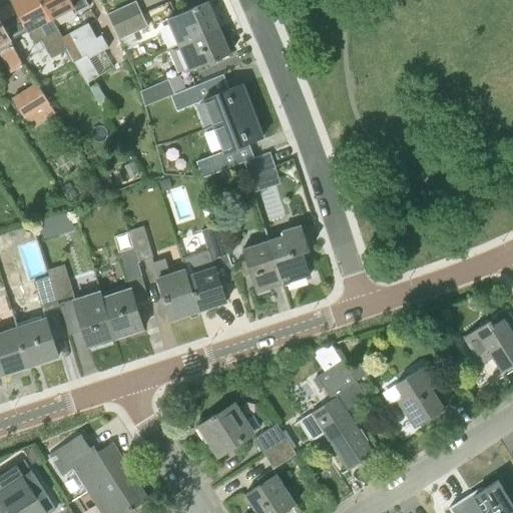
[(72,58),(62,37),(53,19),(42,0),(12,0),(13,1),(0,8),(0,19),(11,40),(29,31),(36,43),(45,38),(58,66),(72,58)]
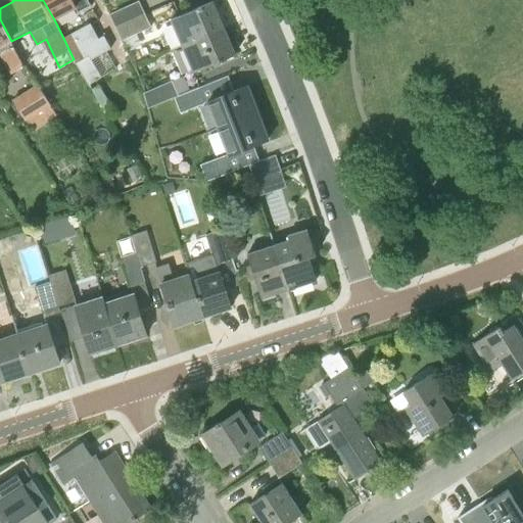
[(78,12),(91,5),(88,0),(43,0),(54,19),(76,8),(78,12)]
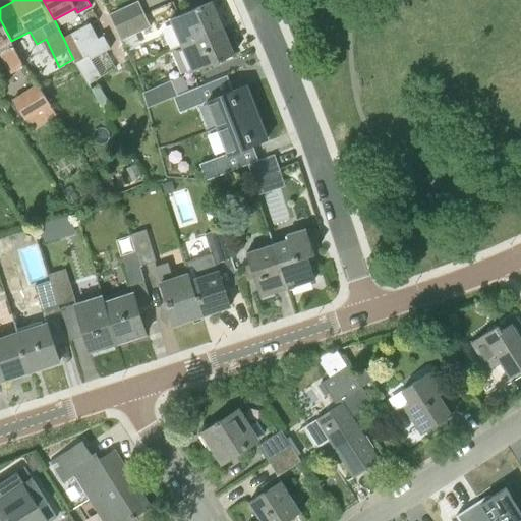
[(115,26),(145,13),(138,0),(109,14),(115,26)]
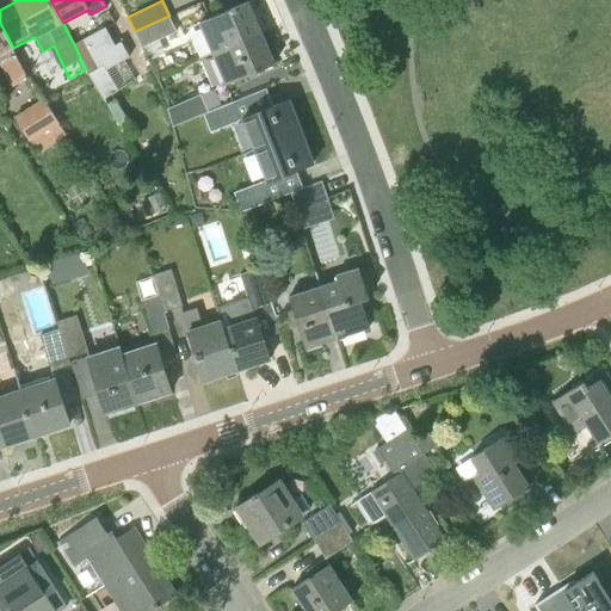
[(213,54),(261,32),(248,1),(199,23),(213,54)]
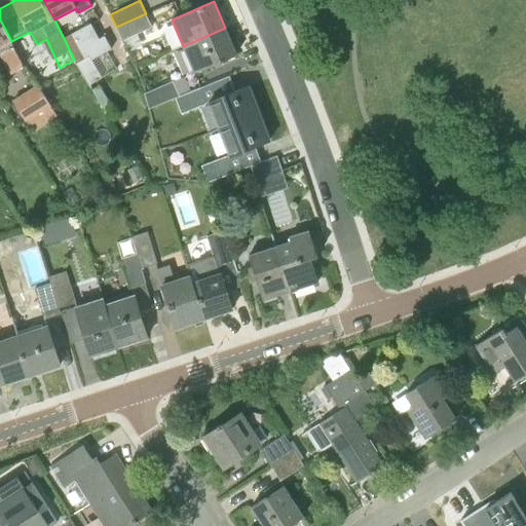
[(122,41),(152,27),(146,13),(116,27),(122,41)]
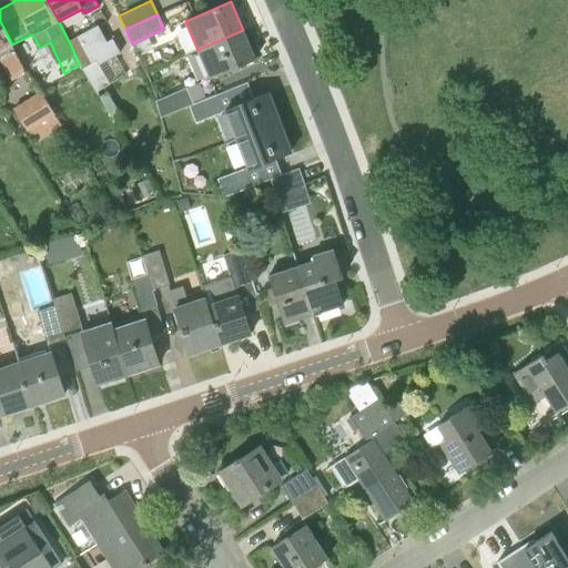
[(12,44),(0,21),(0,53),(12,79),(27,71),(12,44)]
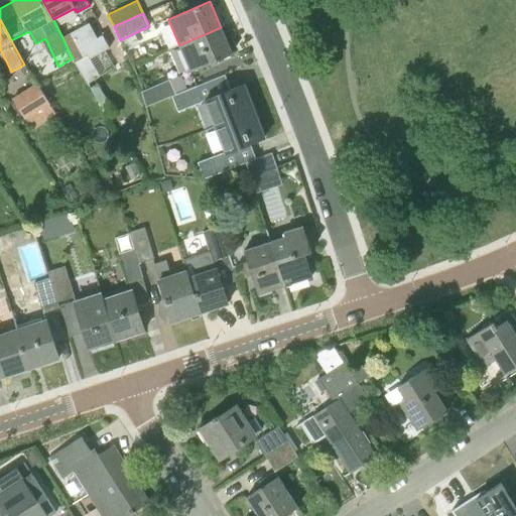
[(62,37),(73,58),(88,84),(116,67),(106,50),(111,48),(103,35),(98,37),(90,23),(62,37)]
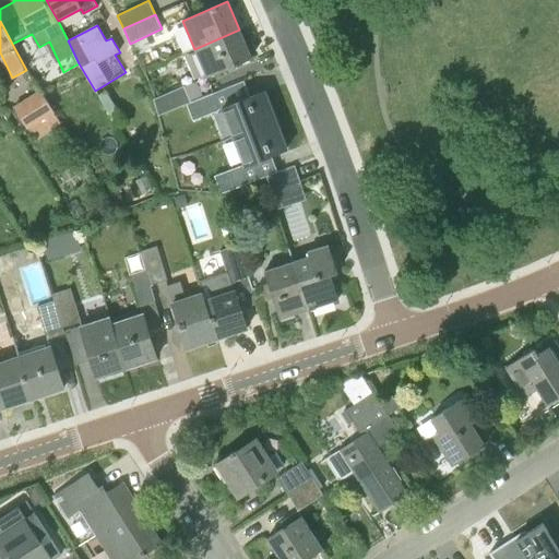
[(194,49),(206,78),(252,58),(239,30),(194,49)]
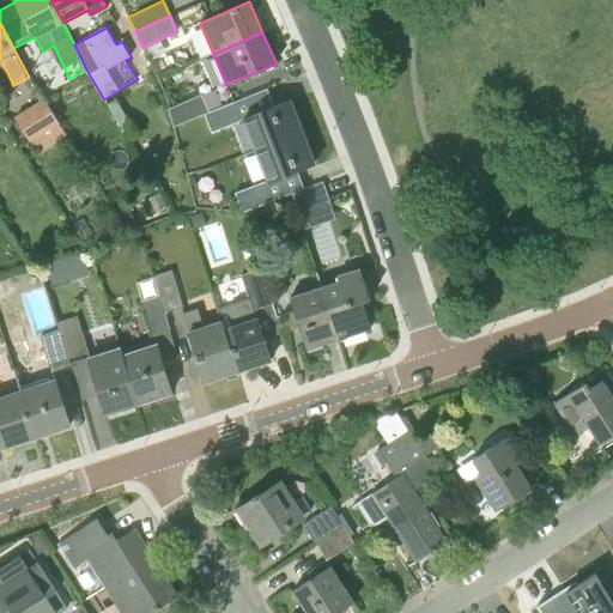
[(205,114),(211,111),(202,93),(171,107),(168,109),(171,120),(174,126),(205,114)]
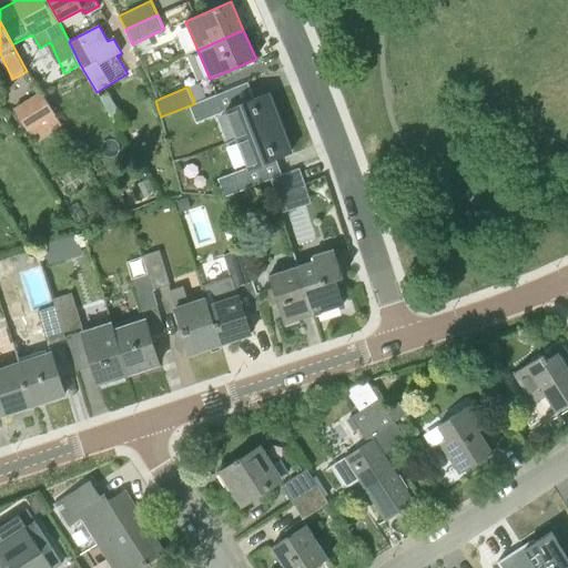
[(37,142),(63,127),(53,110),(57,108),(50,97),(46,98),(41,91),(14,108),(28,131),(29,130),(37,142)]
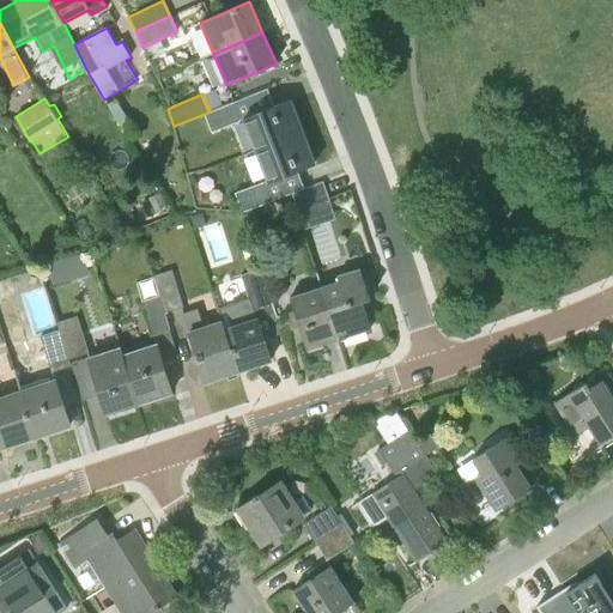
[(256,150),(303,132),(291,99),(243,119),(256,150)]
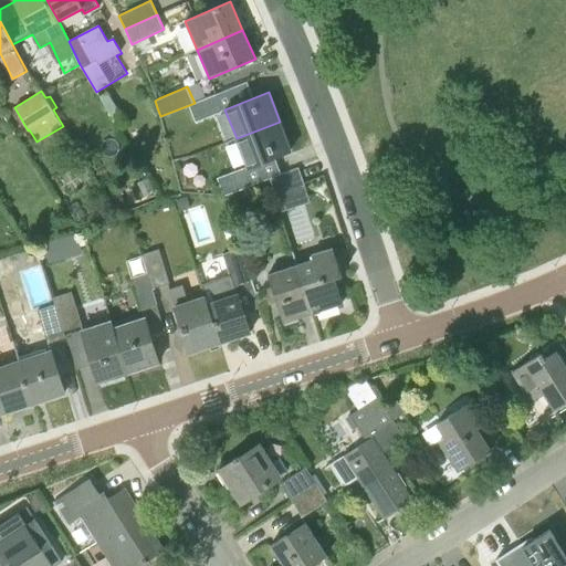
[(196,123),(221,112),(215,94),(195,103),(189,105),(196,123)]
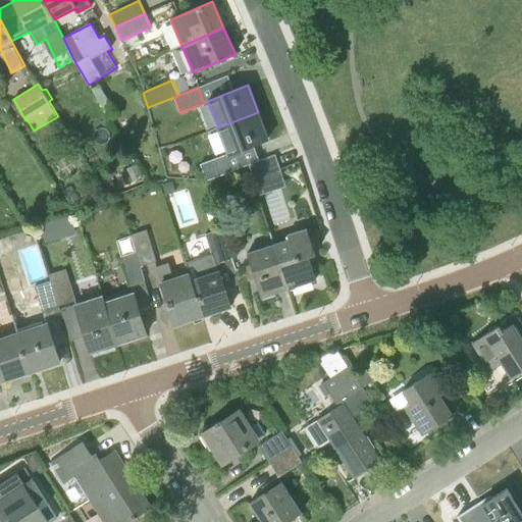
[(218,127),(228,154),(268,139),(258,112),(218,127)]
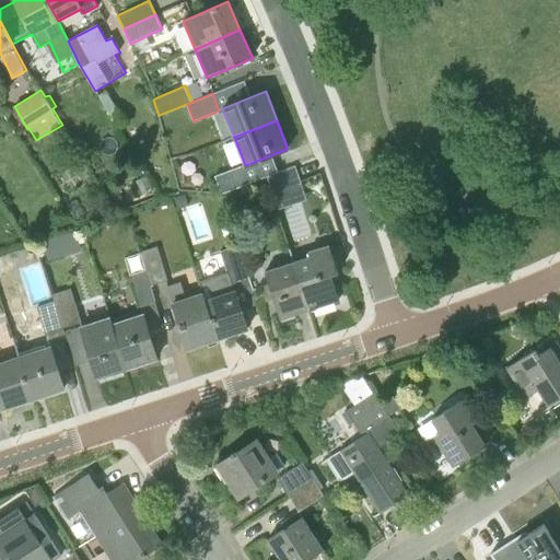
[(267,176),(269,182),(272,191),(273,194),(302,183),(295,165),(267,176)]
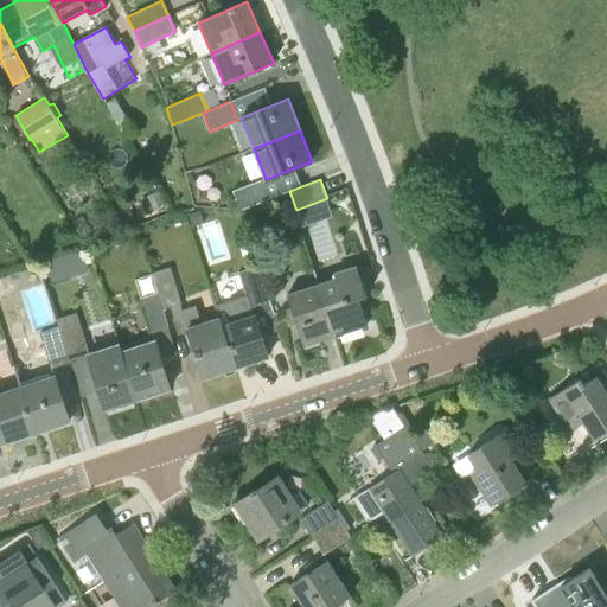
[(240,210),(268,199),(261,180),(232,191),(234,193),(238,204),(240,210)]
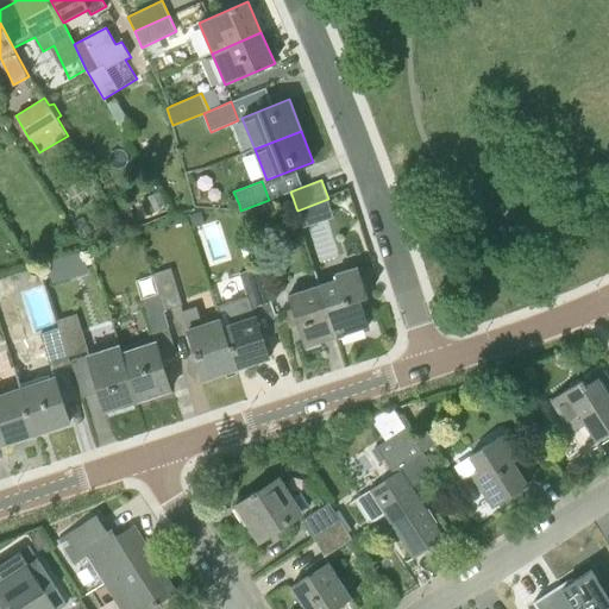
[(88,253),(52,256),(54,275),(88,274),(88,253)]
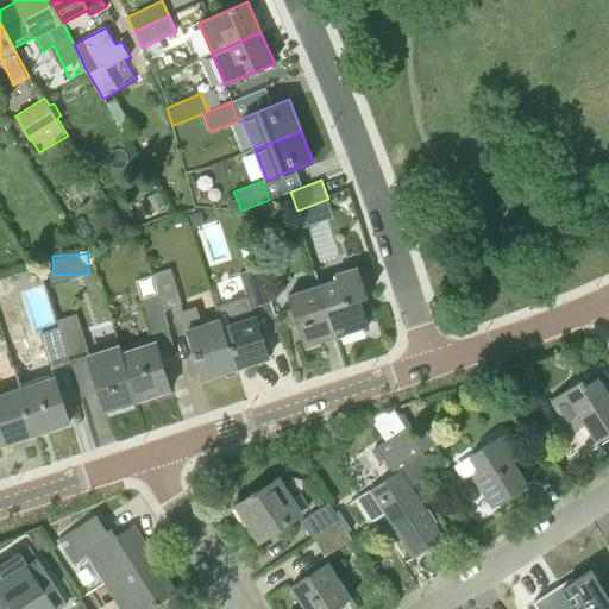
[(161,293),(164,311),(170,308),(183,305),(171,267),(170,268),(154,272),(161,293)]
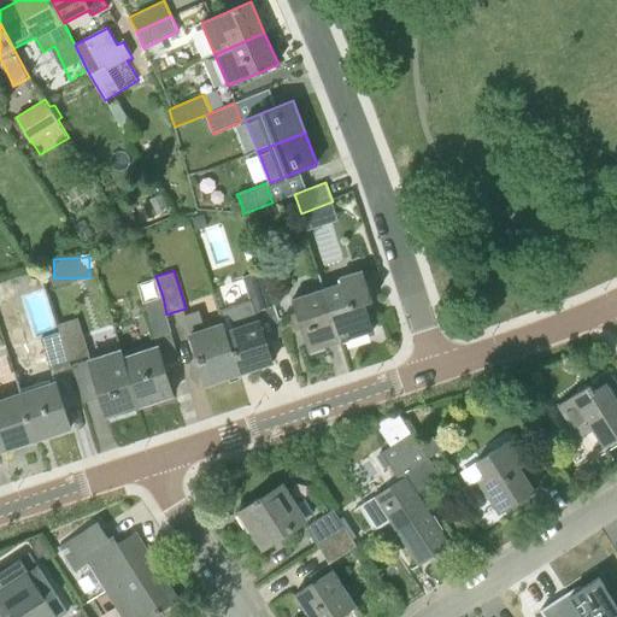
[(225,329),(241,374),(274,363),(259,321),(277,315),(263,270),(244,276),(257,318),(225,329)]
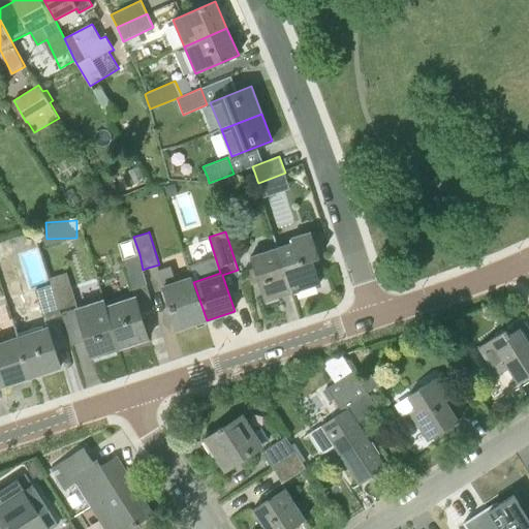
[(278,247),(292,292),(320,283),(313,259),(319,257),(311,231),(291,238),(292,242),(278,247)]
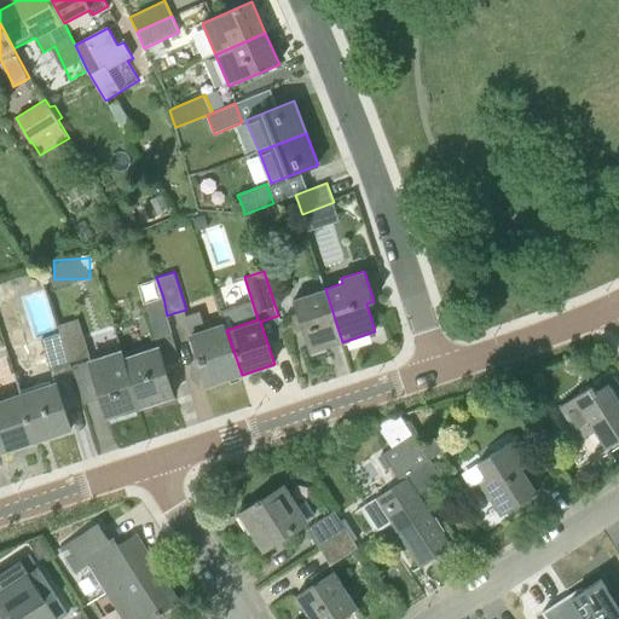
[(310,352),(342,342),(325,289),(293,300),(298,314),(289,317),(294,334),(304,330),(310,352)]
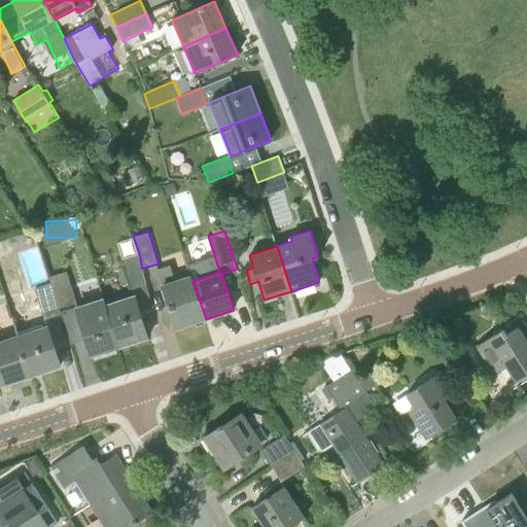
[(146,282),(142,269),(139,253),(123,259),(132,287),(146,282)]
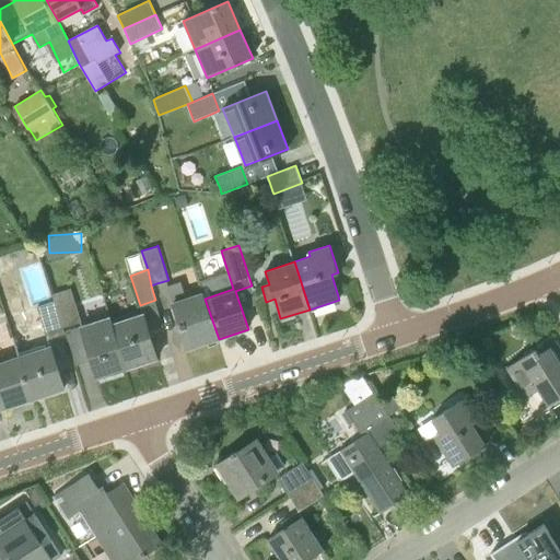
[(190,349),(219,339),(205,299),(203,292),(186,298),(181,282),(170,287),(190,349)]
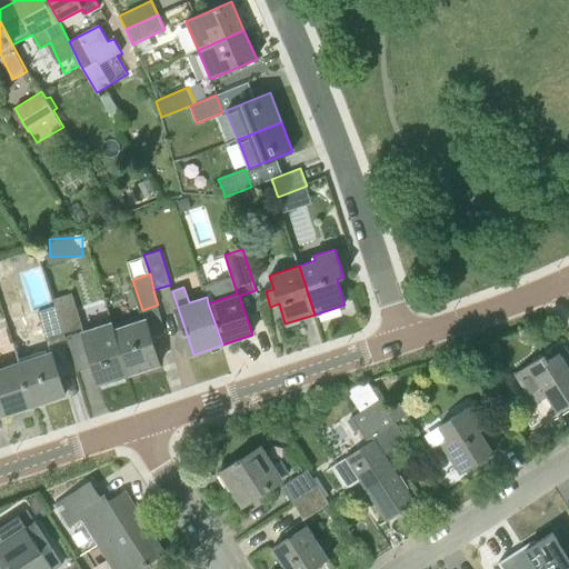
[(82,327),(85,327),(81,318),(73,292),(53,299),(56,306),(65,333),(82,327)]
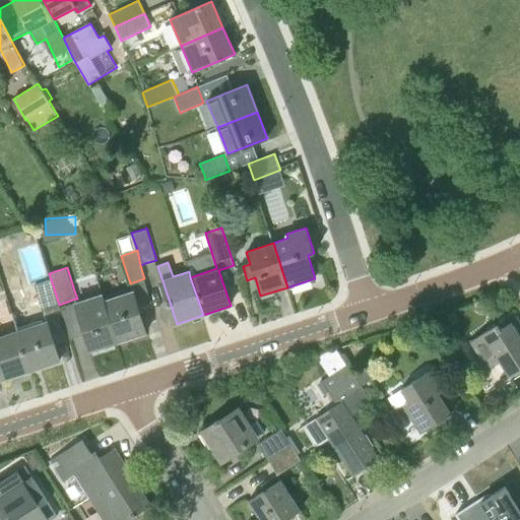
[(59,305),(51,279),(35,284),(45,315),(60,310),(59,305)]
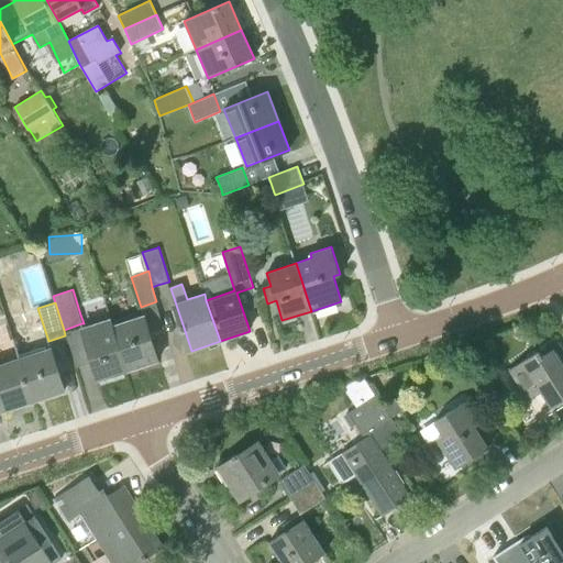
[(158,361),(157,359),(143,315),(113,324),(128,371),(158,361)]
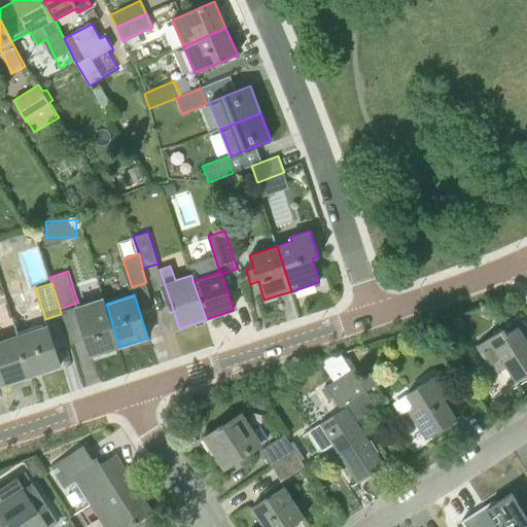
[(104,299),(94,302),(78,307),(76,308),(93,356),(119,347),(106,304),(104,299)]
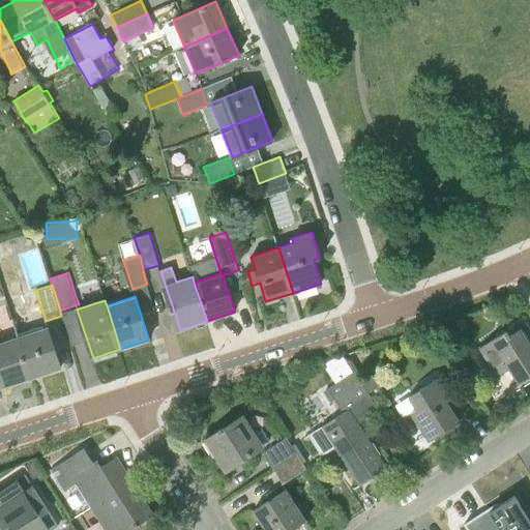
[(19,337),(31,377),(61,367),(49,328),(19,337)]
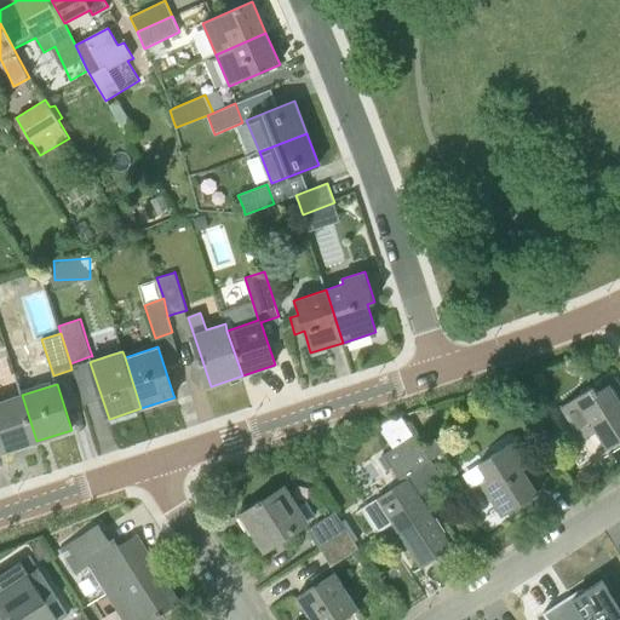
[(619,447),(619,402),(609,385),(596,392),(592,386),(561,407),(581,441),(596,431),(607,449),(608,448),(612,453),(619,447)]
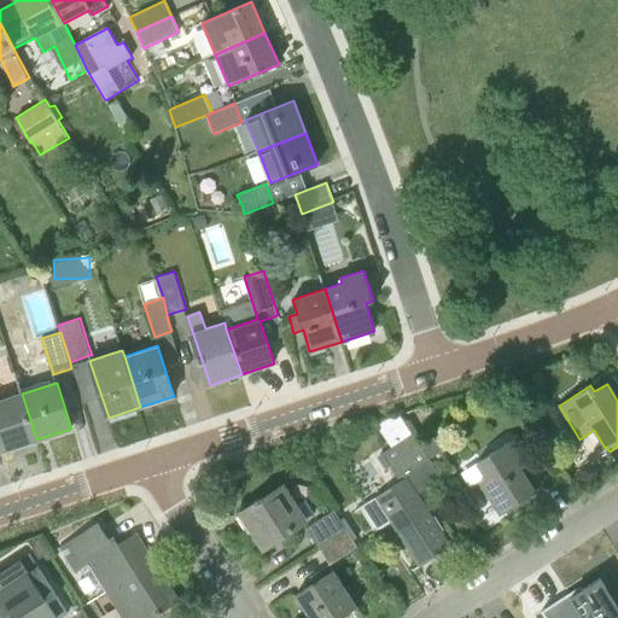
[(0,444),(3,452),(36,439),(22,394),(0,400),(0,444)]
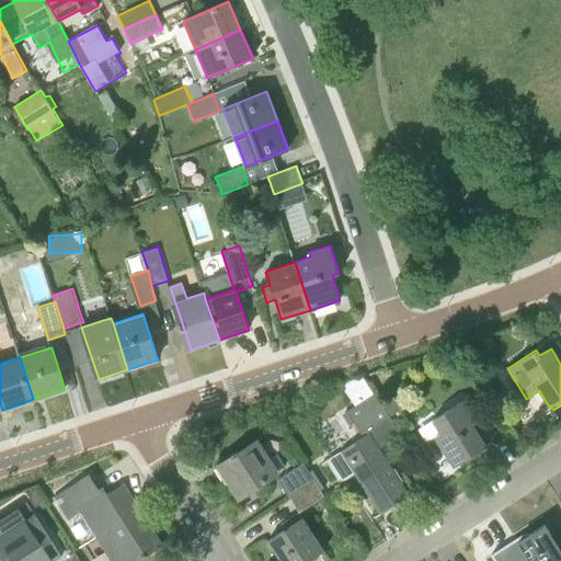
[(355,407),(374,395),(362,376),(340,384),(355,407)]
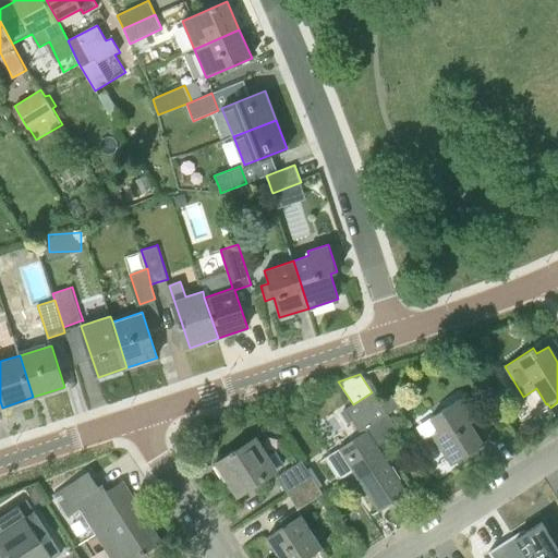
[(340,480),(353,471),(379,511),(407,494),(366,432),(389,417),(387,414),(378,401),(373,392),(372,392),(353,404),(346,410),(361,435),(326,458),(340,480)]
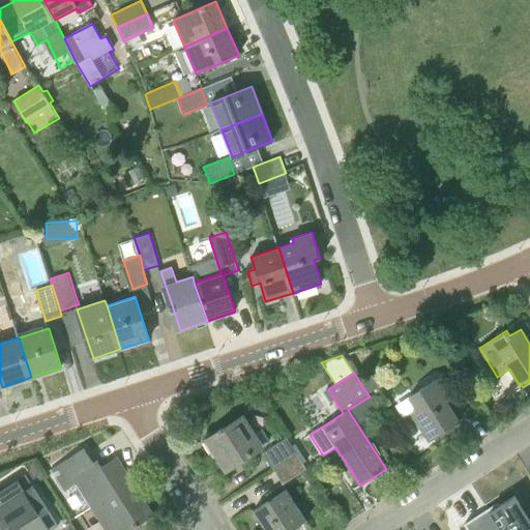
[(359,381),(367,393),(378,386),(371,374),(359,381)]
